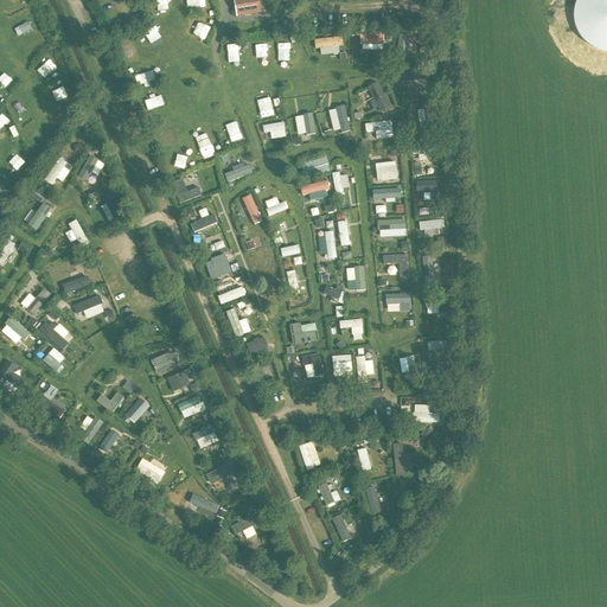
[(235,0),(237,16),(261,12),(259,0),(235,0)]
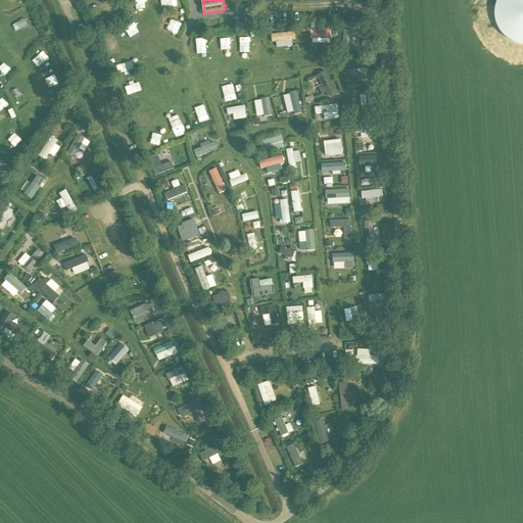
[(346,38),(359,38),(359,27),(346,26),(346,38)]
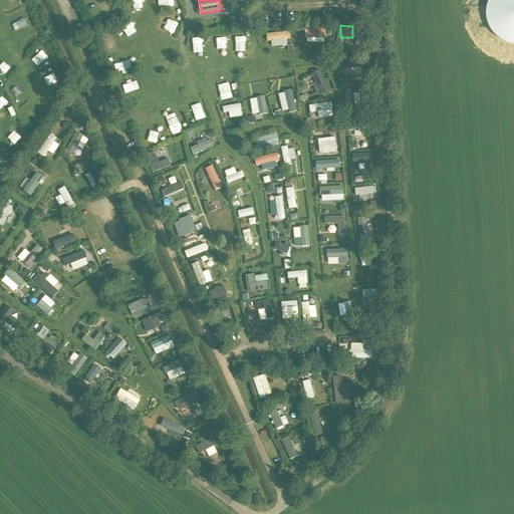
[(327,28),(304,30),(304,38),(327,37),(327,28)]
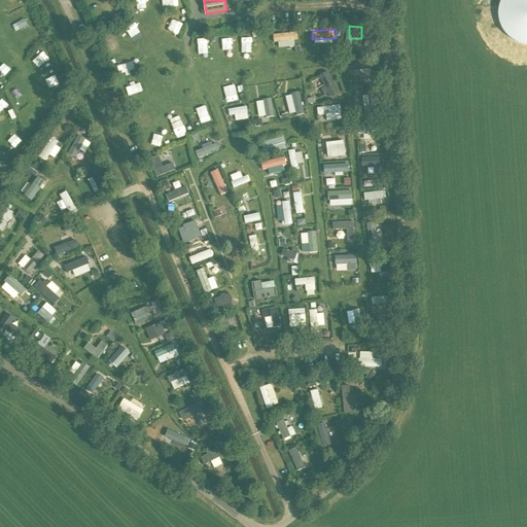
[(296,33),(272,34),(273,43),(297,41),(296,33)]
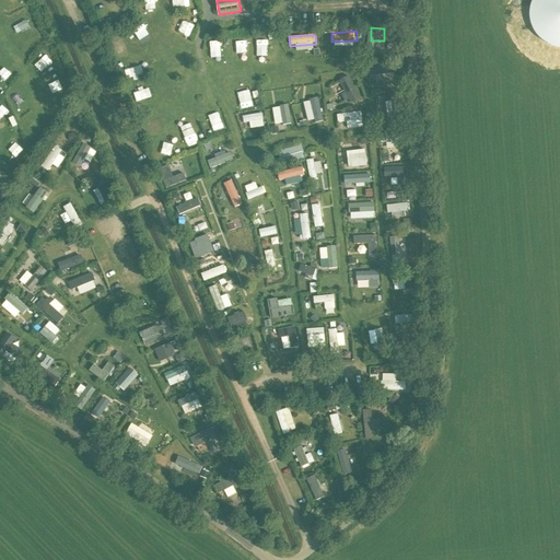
[(255,49),(267,49),(267,36),(255,37),(255,49)]
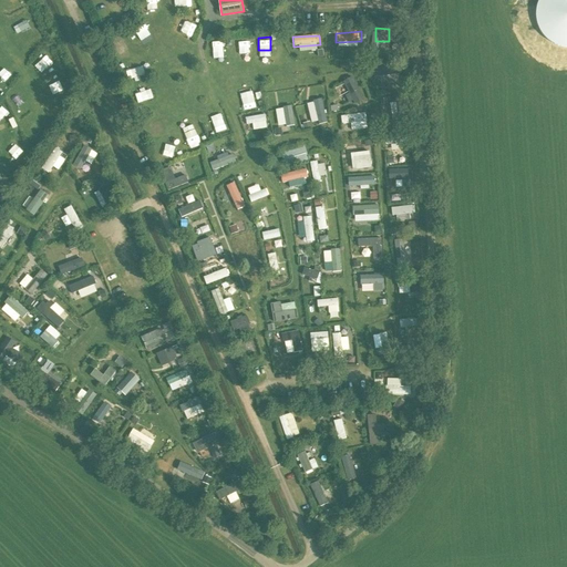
[(213,58),(224,58),(224,41),(212,41),(213,58)]
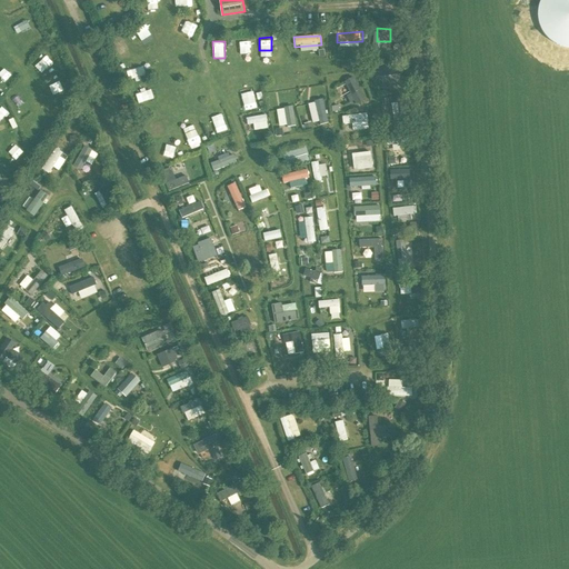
[(400,66),(376,67),(376,78),(401,76),(400,66)]
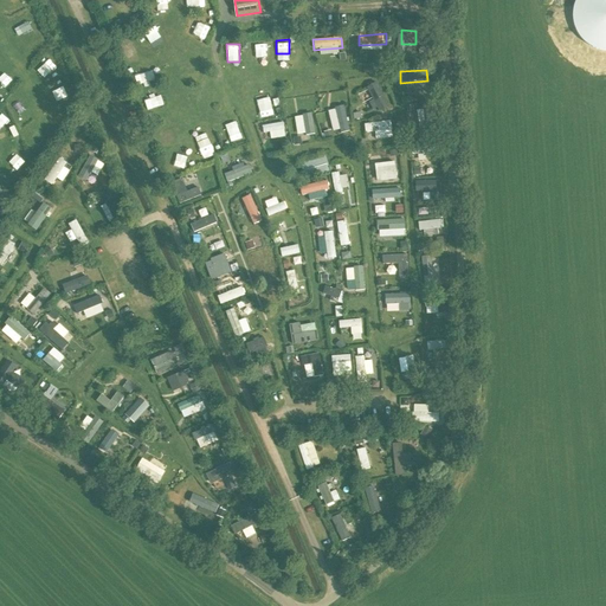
[(378,79),(367,85),(380,110),(391,105),(378,79)]
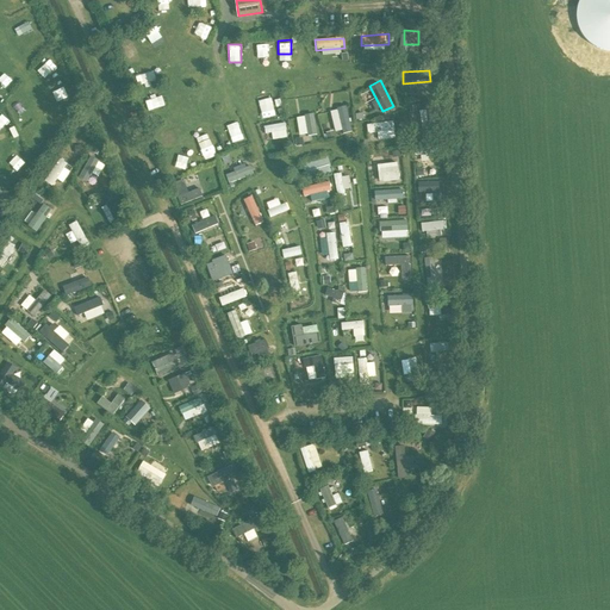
[(274,98),(265,101),(269,118),(280,114),(274,98)]
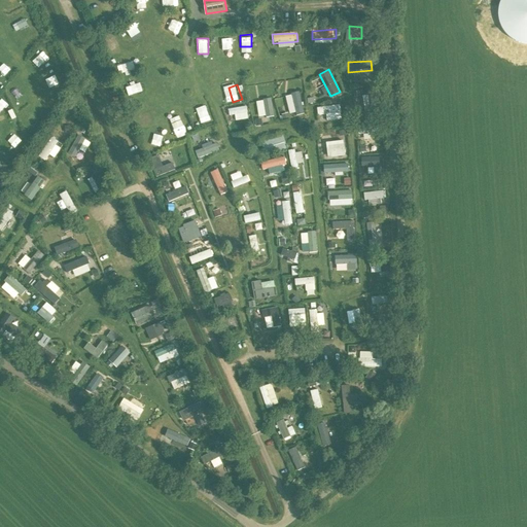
[(296,115),(305,113),(299,90),(290,92),(296,115)]
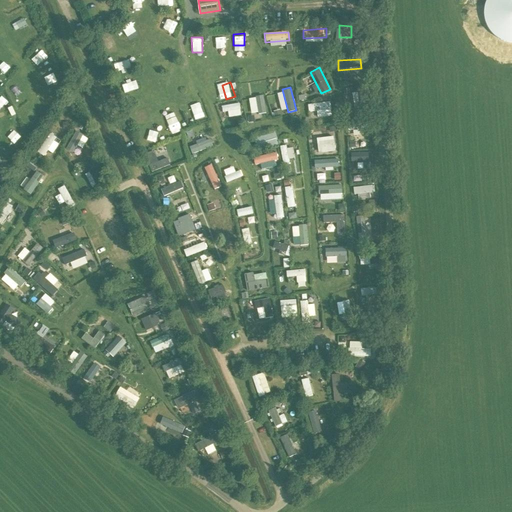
[(369,110),(366,89),(358,90),(362,111),(369,110)]
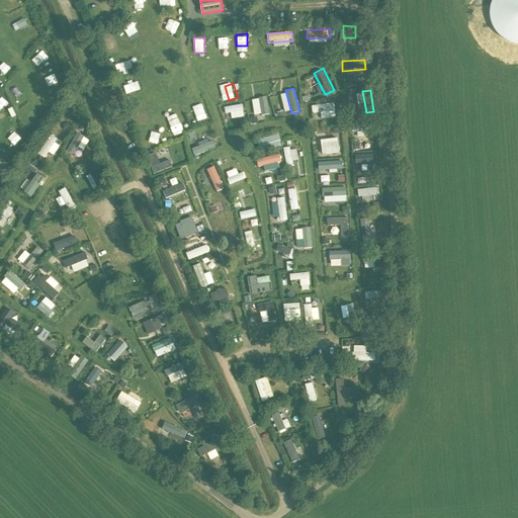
[(269,113),(267,95),(259,96),(262,114),(269,113)]
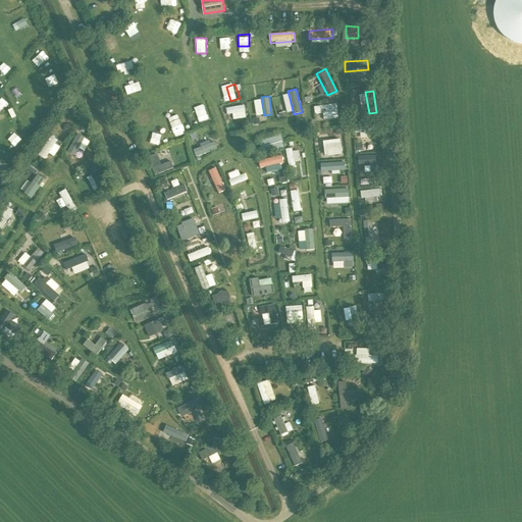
[(226,107),(227,113),(245,109),(244,103),(226,107)]
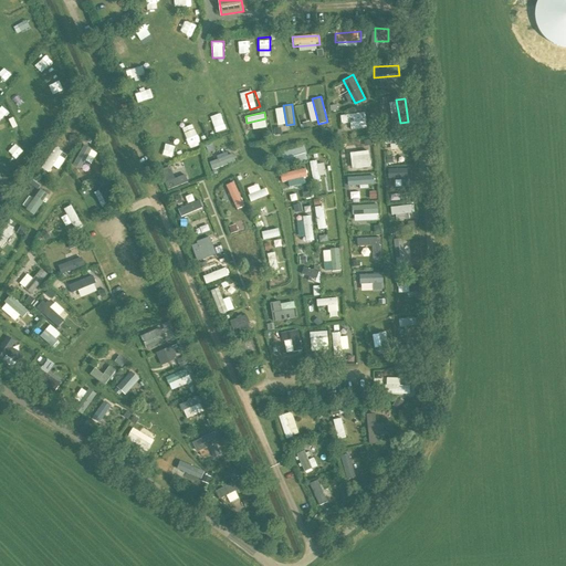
[(365,112),(341,114),(342,124),(366,121),(365,112)]
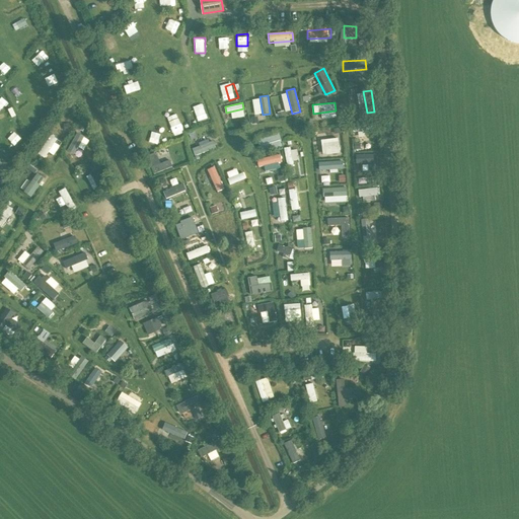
[(206,105),(195,107),(198,124),(209,122),(206,105)]
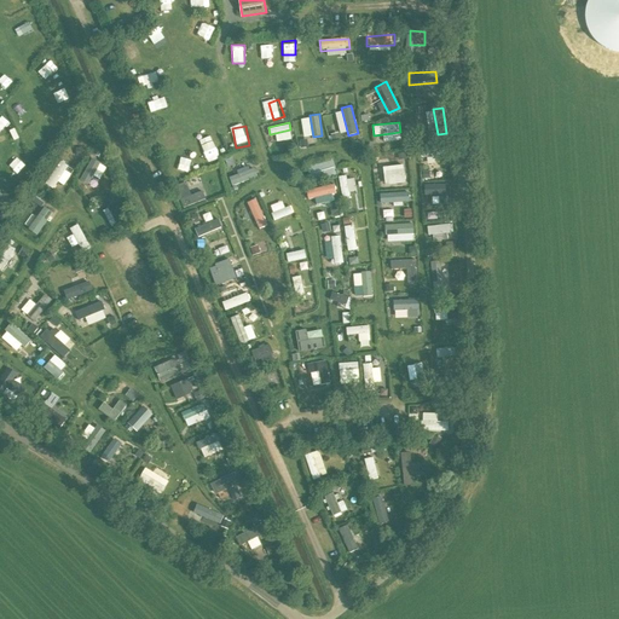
[(168,151),(186,144),(181,132),(163,139),(168,151)]
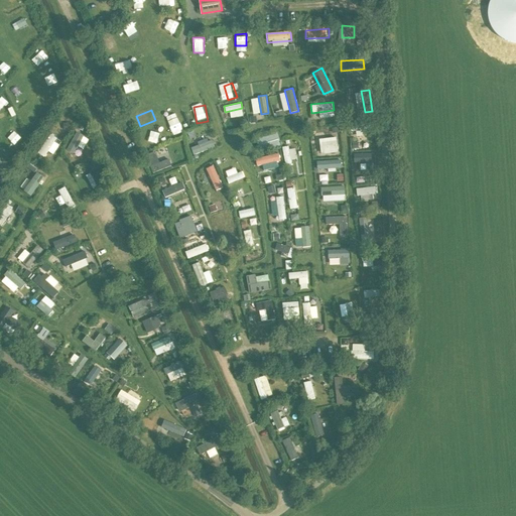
[(373,121),(351,122),(352,131),(374,129),(373,121)]
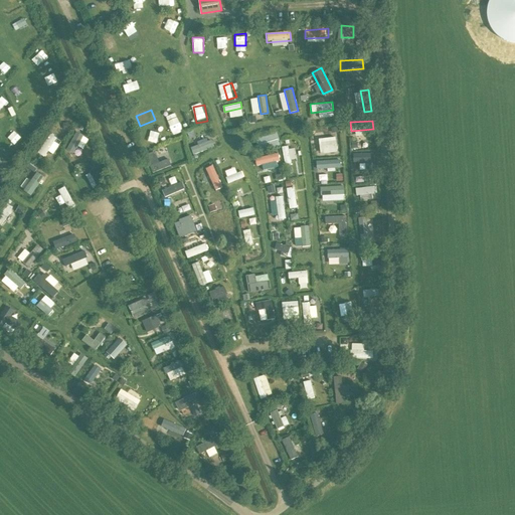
[(192,130),(195,140),(212,134),(208,125),(192,130)]
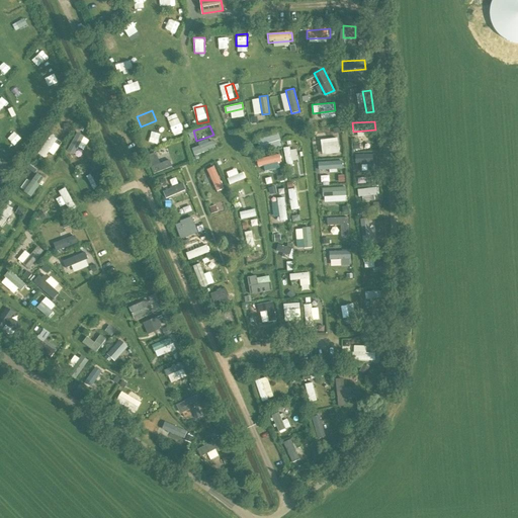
[(78,132),(67,151),(73,155),(84,135),(78,132)]
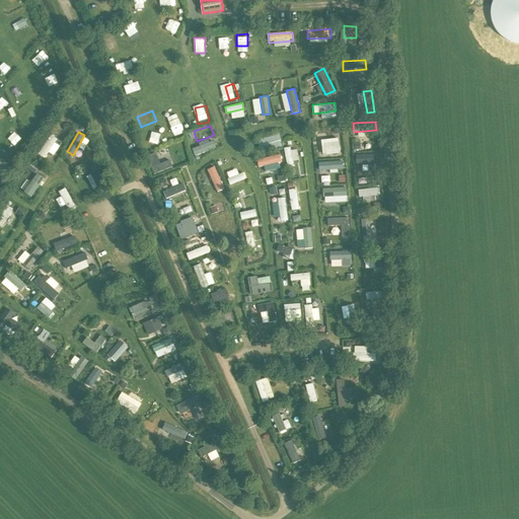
[(52,133),(39,152),(46,157),(59,139),(52,133)]
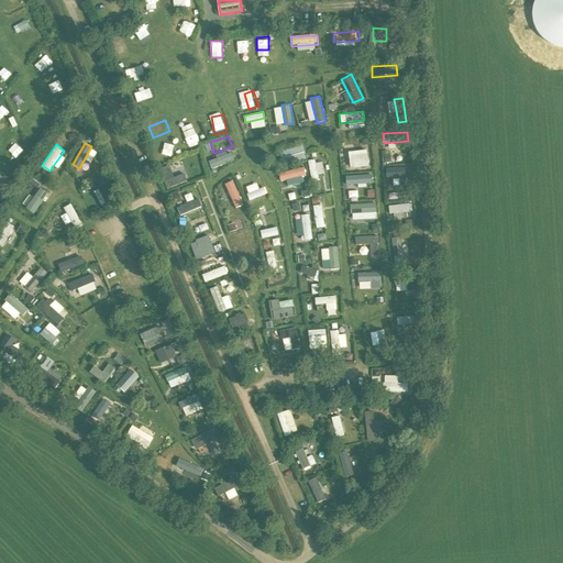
[(284,166),(307,159),(302,144),(279,151),(284,166)]
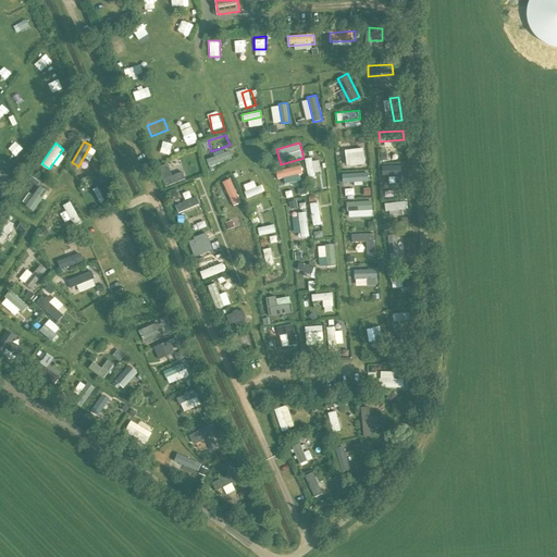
[(158,162),(176,158),(173,147),(155,152),(158,162)]
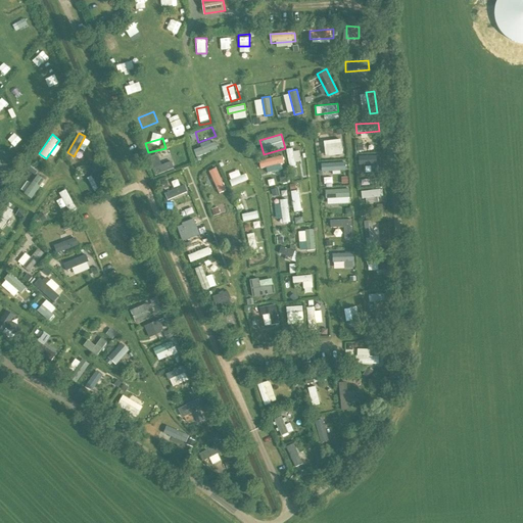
[(341,138),(325,140),(326,154),(343,152),(341,138)]
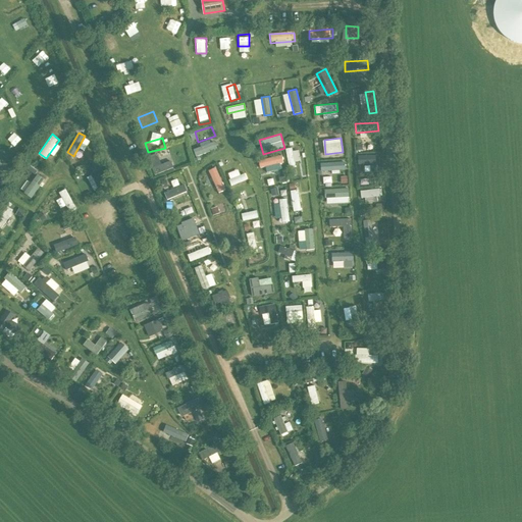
[(193,147),(196,156),(218,149),(215,140),(193,147)]
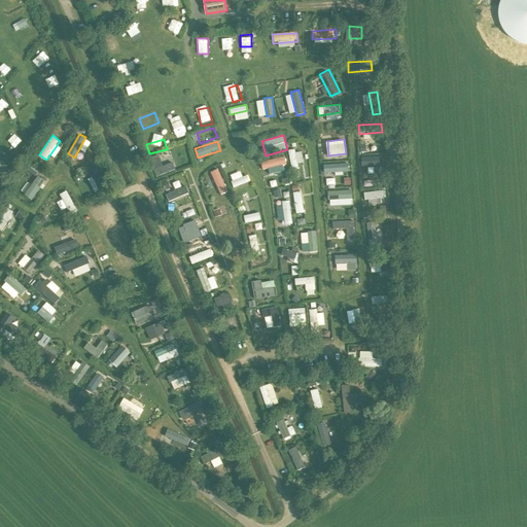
[(289,148),(292,166),(299,165),(295,147),(289,148)]
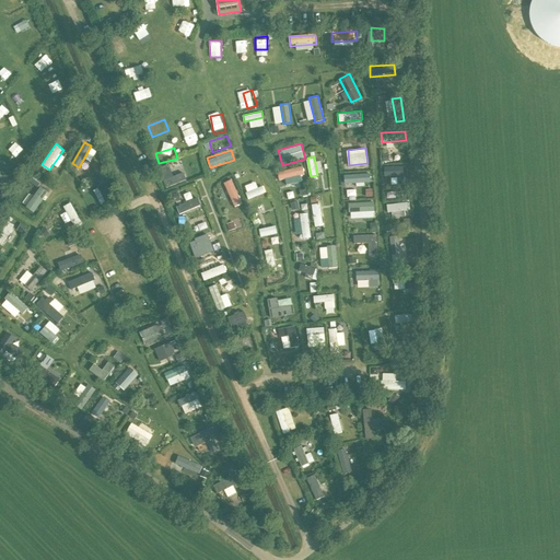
[(159,170),(166,189),(186,182),(184,174),(173,178),(168,166),(159,170)]
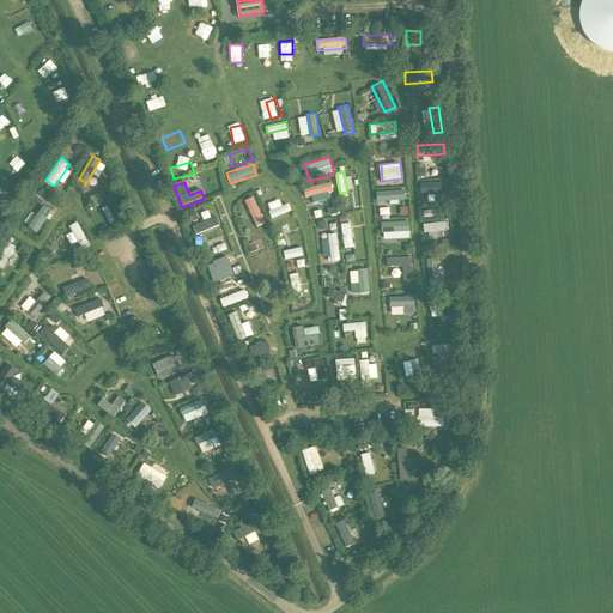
[(331,182),(304,188),(307,198),(333,192),(331,182)]
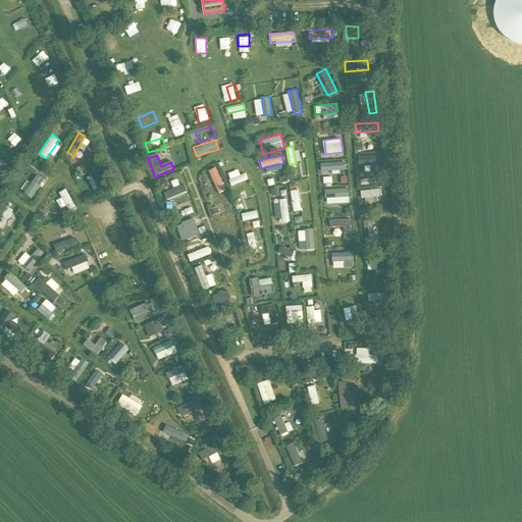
[(379,173),(378,156),(357,157),(358,166),(369,166),(370,174),(379,173)]
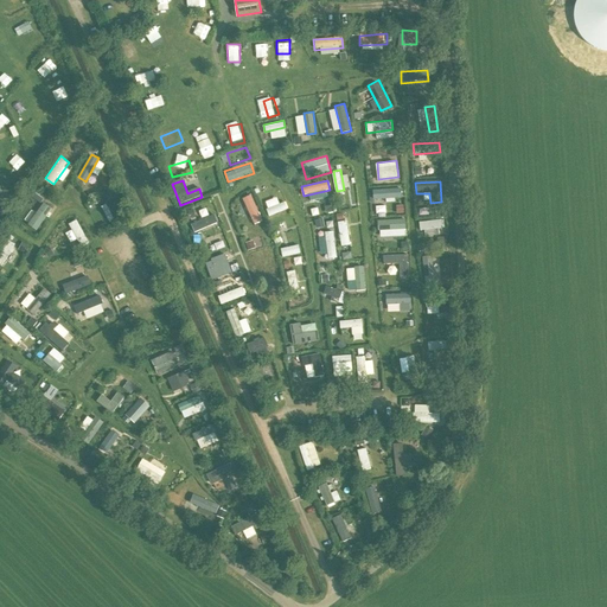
[(400,186),(374,189),(374,199),(401,197),(400,186)]
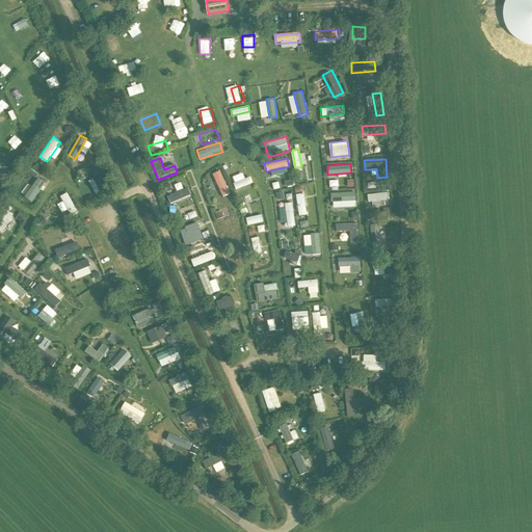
[(221,168),(212,173),(222,196),(233,192),(221,168)]
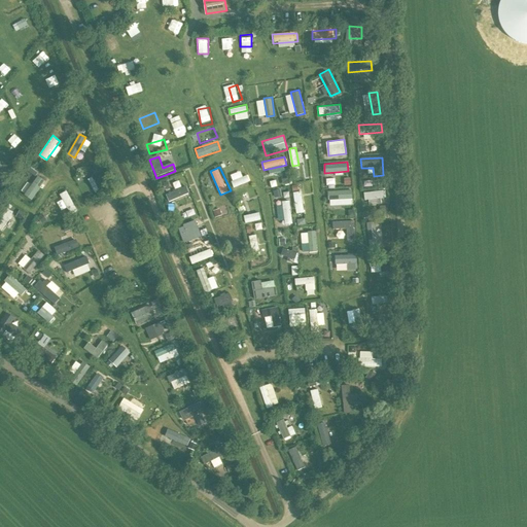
[(92,174),(101,191),(108,187),(100,171),(92,174)]
